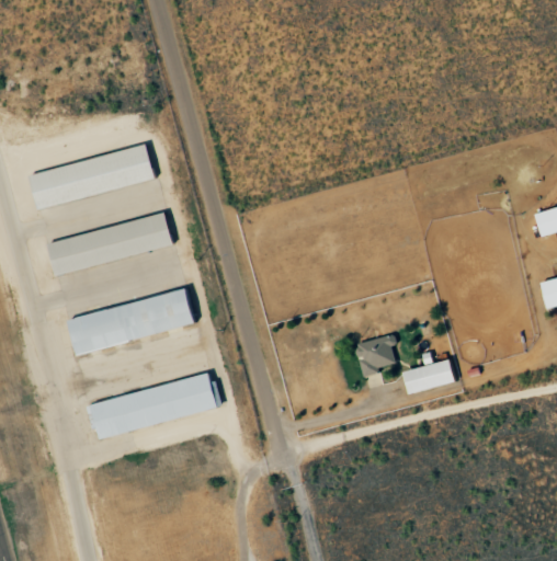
[(27,172),(35,207),(154,182),(146,147),(27,172)]
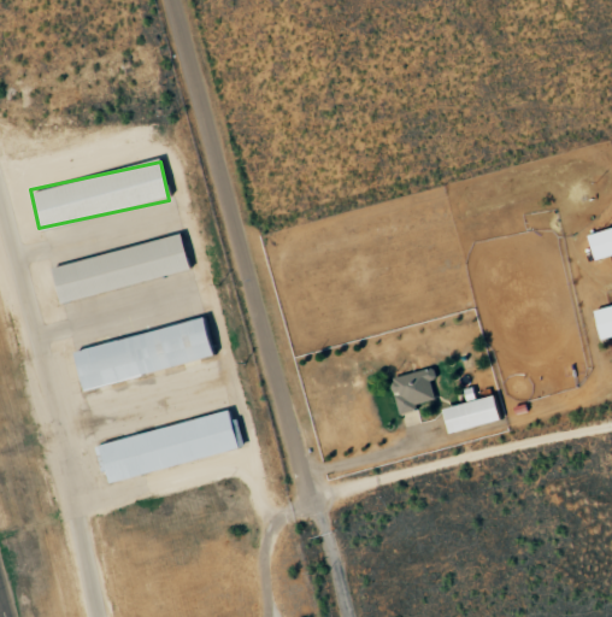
[(189,270),(180,235),(49,268),(58,304),(189,270)]
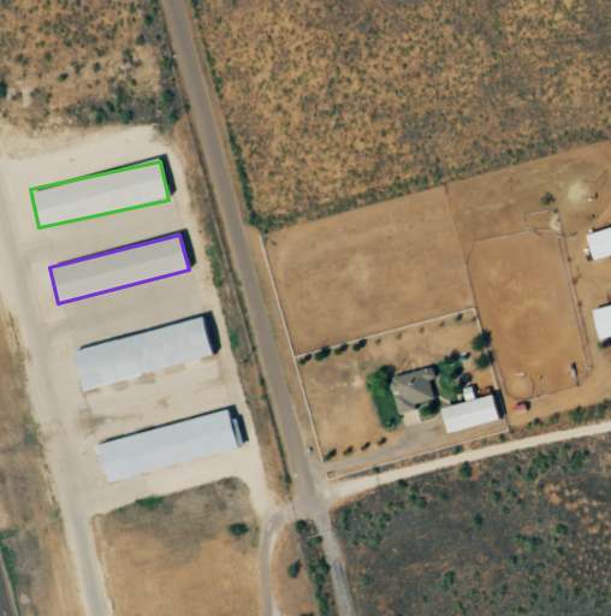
[(72,349),(81,389),(213,359),(203,319),(72,349)]
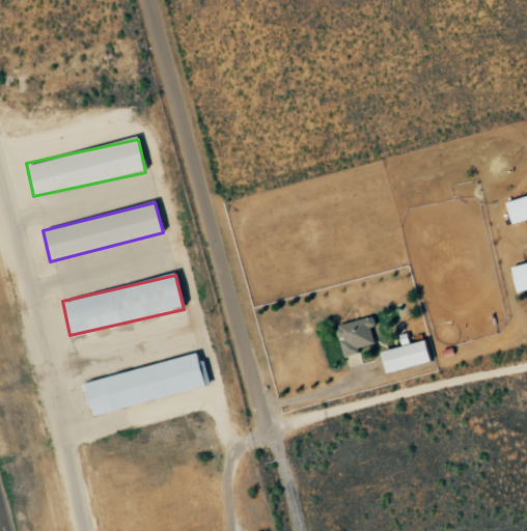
[(371,343),(367,328),(372,326),(369,315),(332,327),(341,357),(357,353),(355,348),(371,343)]
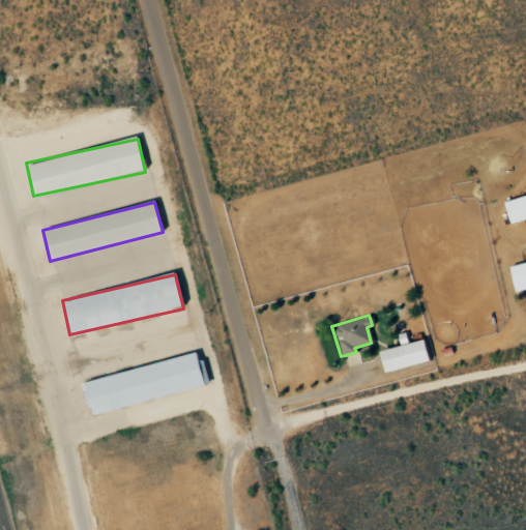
[(429,360),(422,340),(379,352),(385,373),(429,360)]
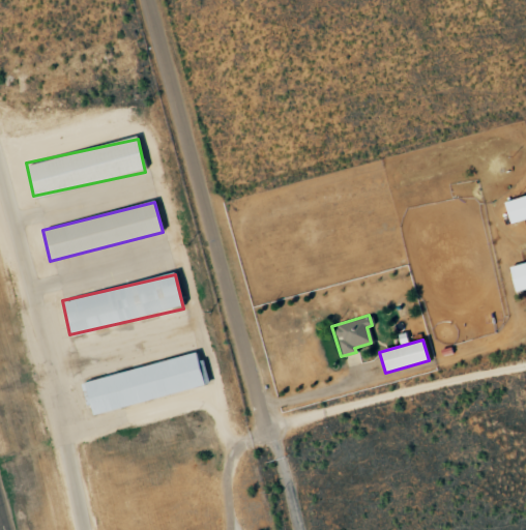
[(79,382),(85,407),(90,406),(92,414),(204,387),(197,354),(79,382)]
